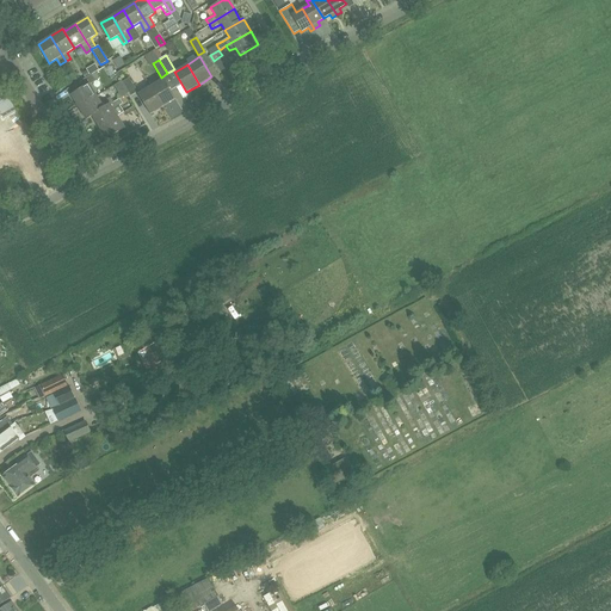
[(79,107),(97,96),(90,85),(96,81),(92,74),(78,82),(81,88),(72,96),(79,107)]
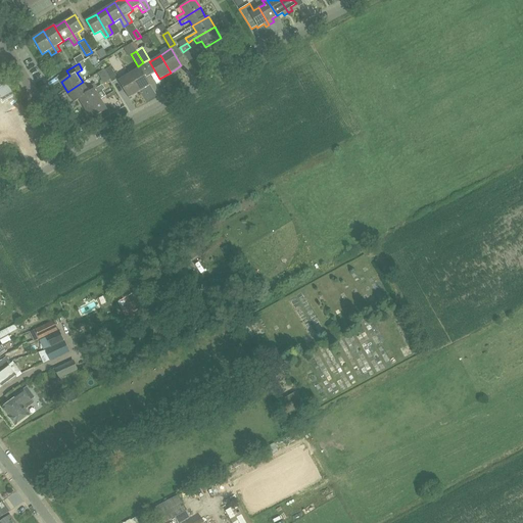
[(104,69),(112,82),(117,79),(110,66),(104,69)]
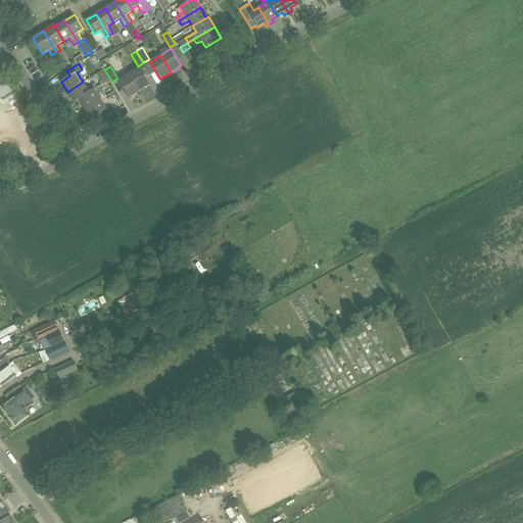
[(140,67),(129,74),(139,91),(150,85),(140,67)]
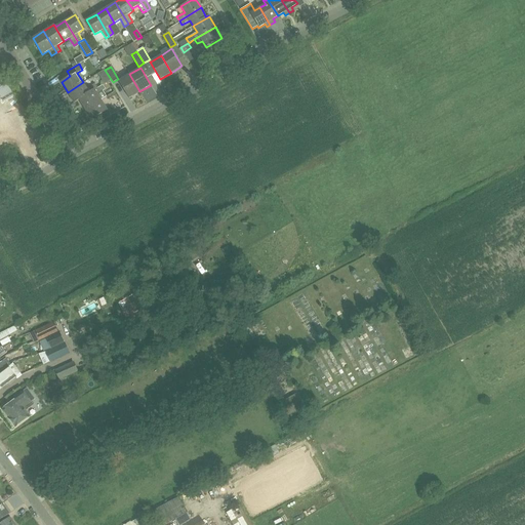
[(139,91),(129,74),(119,81),(129,98),(139,91)]
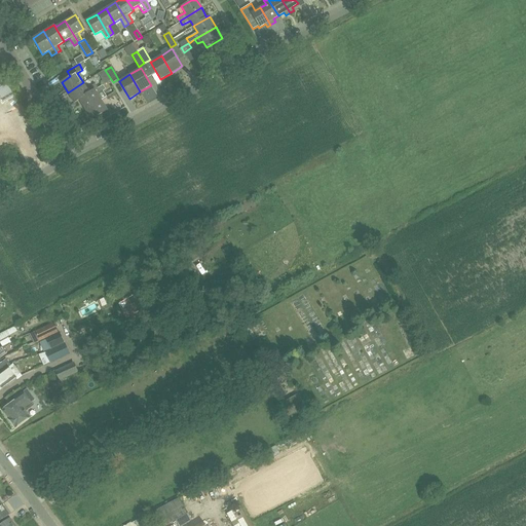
[(83,82),(68,92),(74,103),(79,100),(79,99),(98,88),(95,83),(86,88),(83,82)]
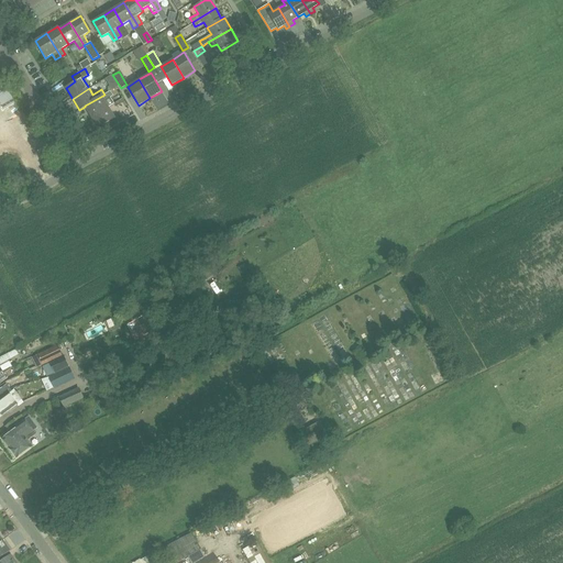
[(85,106),(85,107),(91,117),(108,107),(114,103),(110,97),(113,95),(110,90),(105,95),(85,106)]
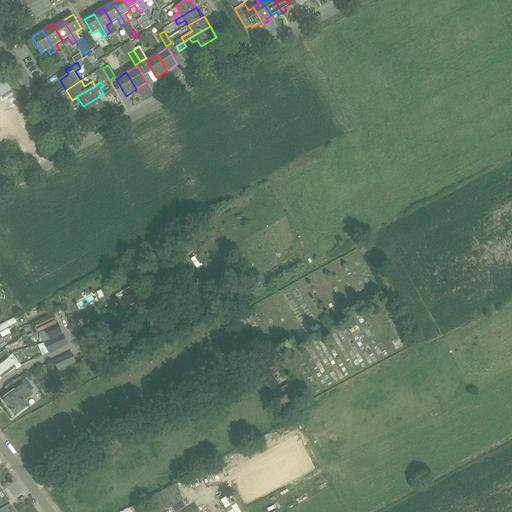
[(104,107),(98,97),(83,106),(89,116),(98,111),(101,116),(113,109),(109,104),(104,107)]
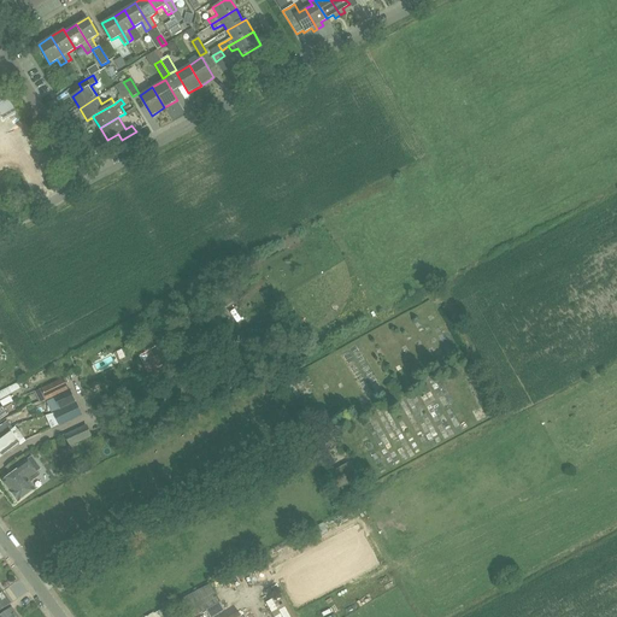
[(271,295),(268,291),(260,294),(264,300),(271,295)]
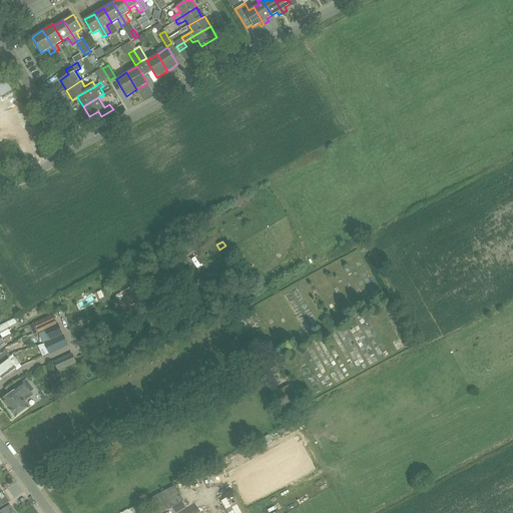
[(128,297),(118,303),(123,311),(133,306),(128,297)]
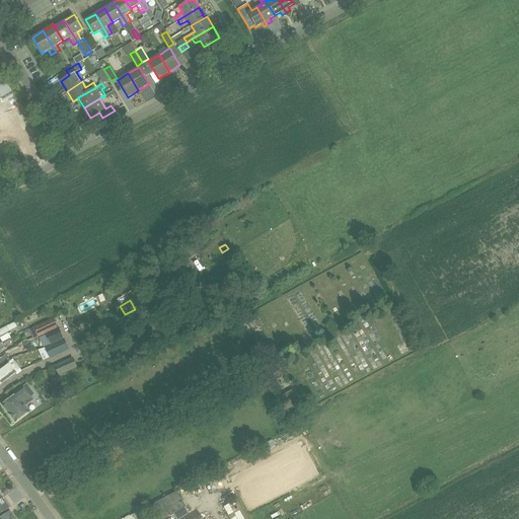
[(33,326),(39,337),(58,327),(53,317),(33,326)]
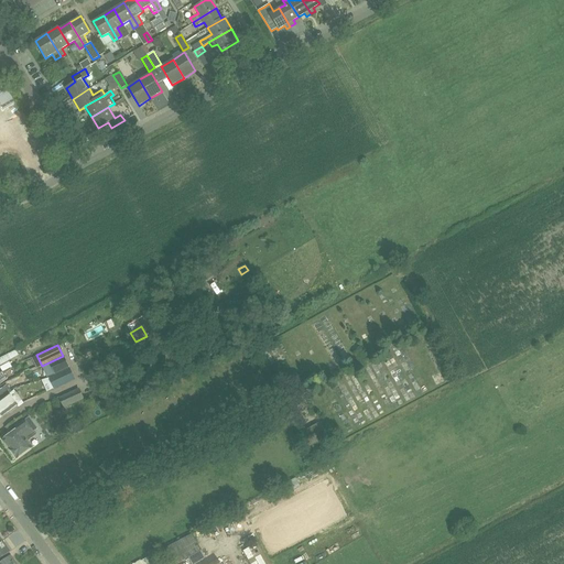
[(12,367),(4,355),(0,357),(0,367),(2,372),(12,367)]
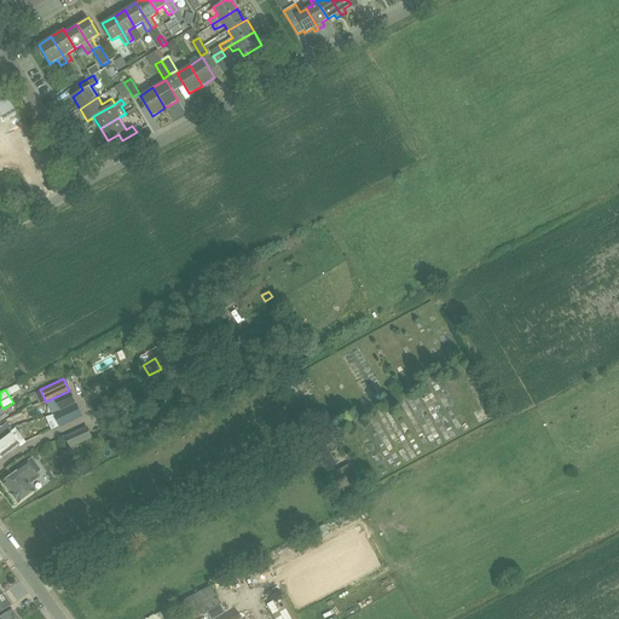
[(70,391),(55,398),(56,400),(61,411),(76,404),(70,391)]
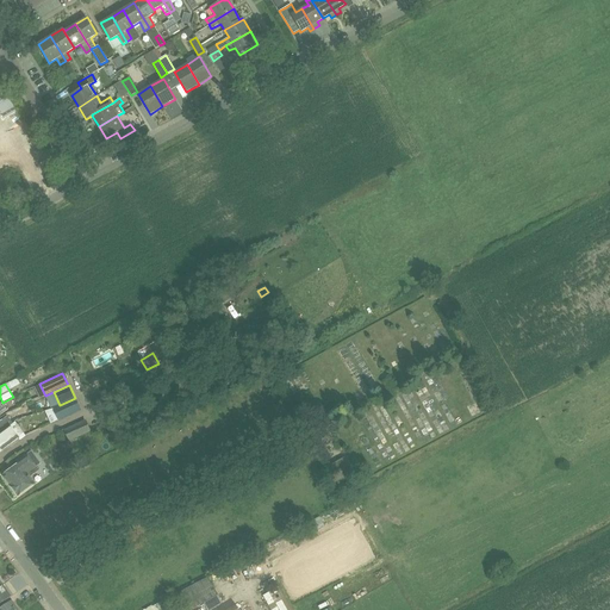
[(107,418),(128,405),(120,394),(100,408),(107,418)]
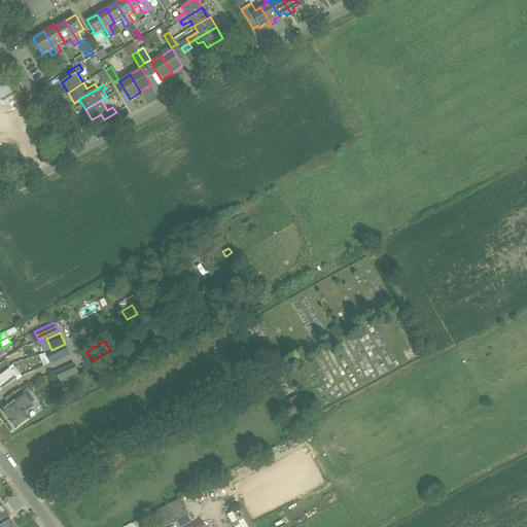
[(65,344),(46,352),(45,353),(50,363),(69,354),(65,344)]
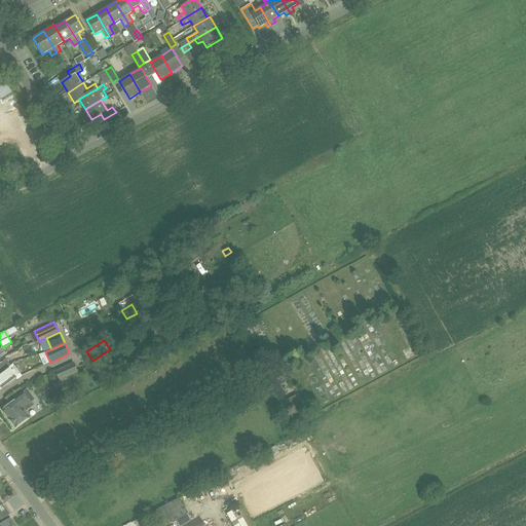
[(0,372),(8,367),(8,366),(10,365),(6,359),(0,363),(0,372)]
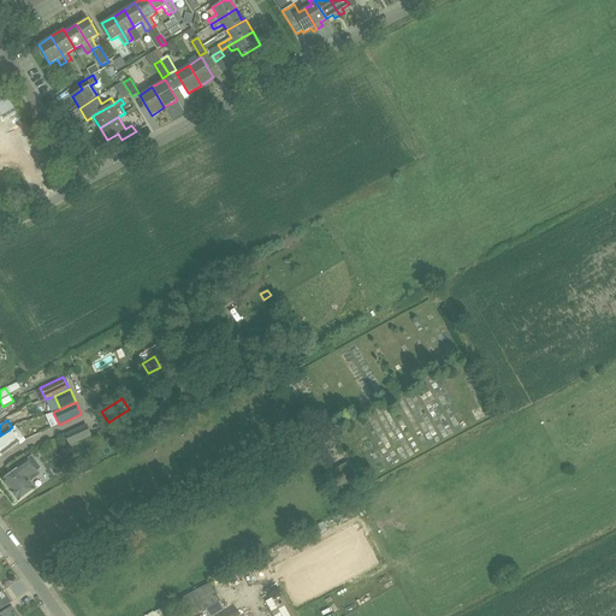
[(87,425),(66,434),(70,444),(92,434),(87,425)]
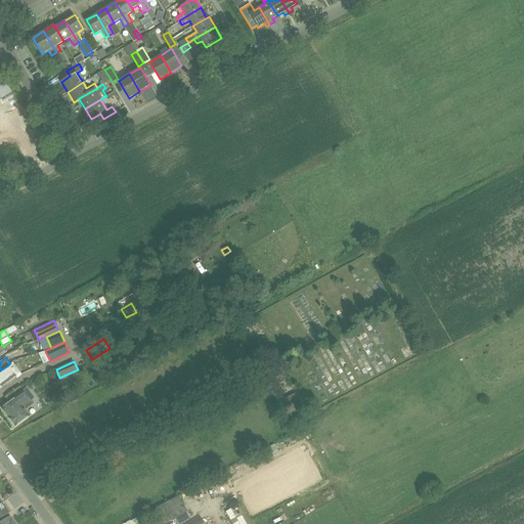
[(0,370),(0,387),(15,377),(8,365),(0,370)]
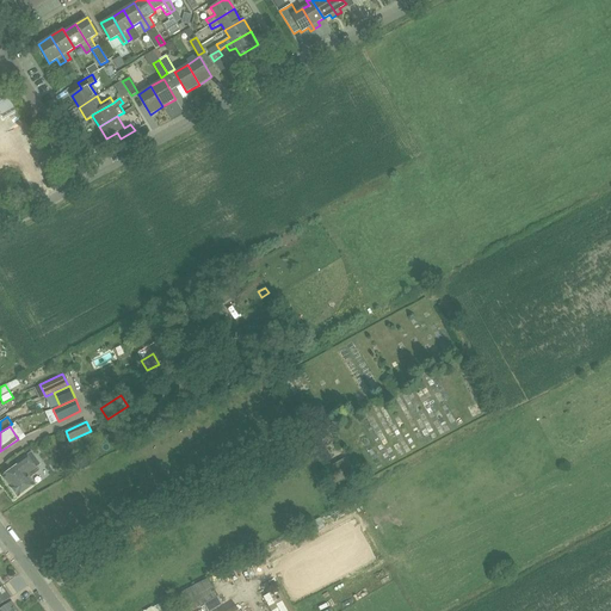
[(18,464),(11,470),(7,468),(2,471),(4,475),(2,476),(11,487),(26,475),(34,470),(35,468),(25,456),(17,463),(18,464)]
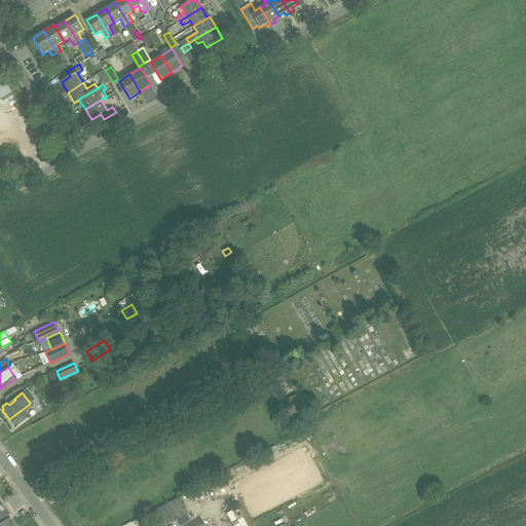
[(288,400),(293,411),(303,406),(297,395),(288,400)]
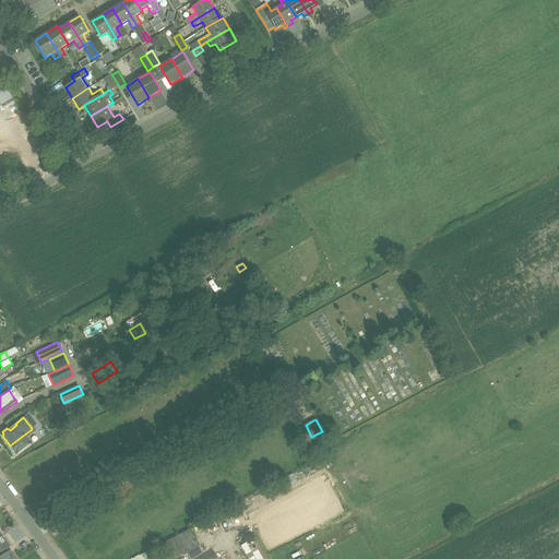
[(10,445),(16,454),(32,443),(26,437),(34,431),(32,428),(31,430),(24,435),(10,445)]
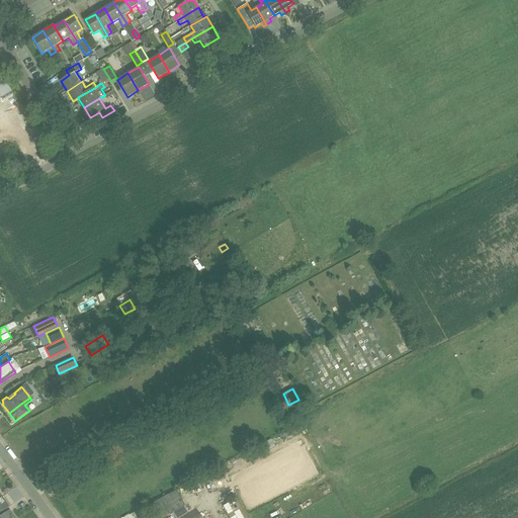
[(295,411),(303,408),(298,402),(291,406),(295,411)]
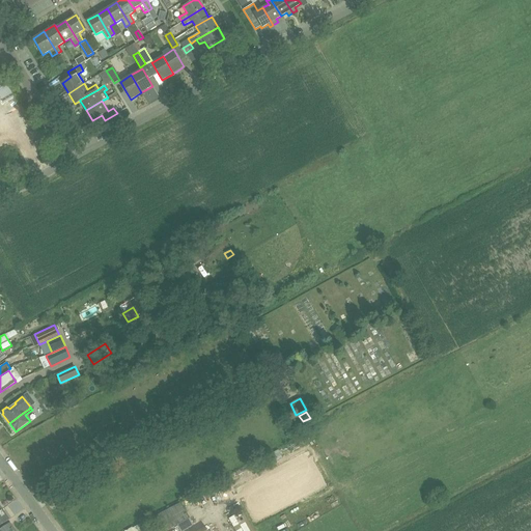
[(268,455),(272,463),(282,457),(278,450),(268,455)]
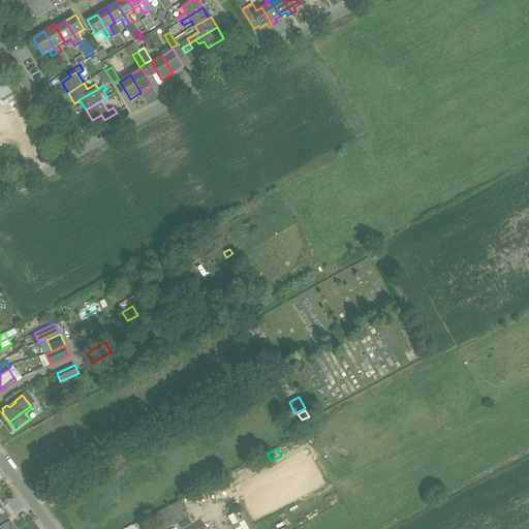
[(160,528),(165,528),(176,524),(178,528),(181,528),(193,523),(190,519),(180,500),(131,526),(132,528),(142,528),(156,521),(160,528)]
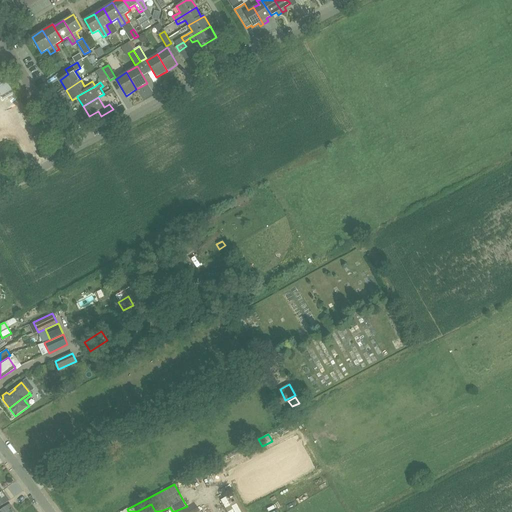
[(0,506),(9,500),(2,490),(0,491),(0,506)]
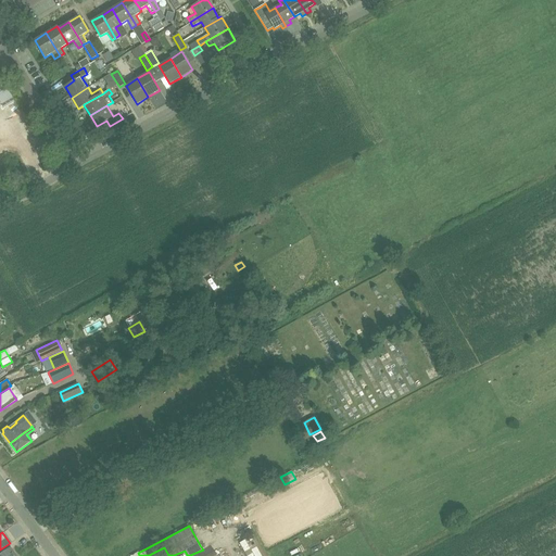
[(264,555),(253,536),(240,544),(247,555),(264,555)]
